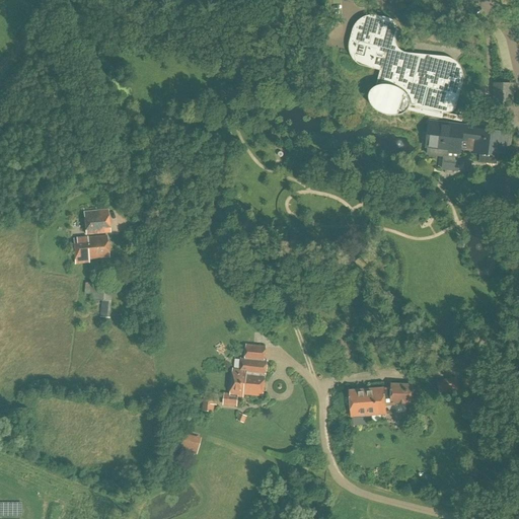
[(349,46),(349,49),(349,52),(350,55),(352,58),(354,60),(356,63),(360,66),(380,71),(376,87),(373,88),(372,89),(371,90),(370,92),(369,94),(369,96),(369,98),(369,100),(370,102),(370,103),(371,105),(372,106),(373,107),(375,108),(376,110),(379,113),(382,114),(385,116),(389,117),(393,117),(397,117),(400,116),(404,114),(406,112),(408,110),(442,119),(443,116),(443,113),(444,113),(445,113),(445,114),(446,114),(447,114),(448,114),(449,114),(450,113),(451,113),(452,112),(453,112),(453,110),(454,110),(455,109),(455,108),(456,108),(456,107),(456,106),(456,105),(459,97),(462,81),(463,80),(463,79),(463,77),(463,76),(463,75),(462,73),(462,72),(462,71),(461,70),(461,68),(460,67),(460,66),(459,65),(458,64),(457,63),(456,62),(455,61),(454,61),(453,60),(452,59),(451,59),(450,58),(448,58),(447,57),(446,57),(445,57),(408,53),(406,53),(405,53),(404,53),(403,53),(403,52),(402,52),(401,51),(400,55),(392,53),(395,39),(397,33),(397,32),(397,31),(397,30),(397,29),(397,28),(397,27),(396,26),(396,24),(395,24),(394,23),(394,22),(393,21),(392,20),(391,20),(390,19),(389,18),(388,18),(386,17),(380,16),(375,15),(369,15),(364,16),(359,19),(356,22),(354,25),(353,28),(352,31),(353,32),(354,33),(356,34),(355,39),(354,43),(352,42),(350,43),(349,43),(349,46)]
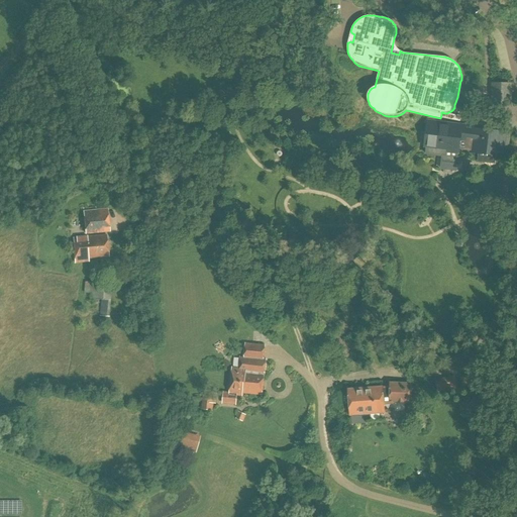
[(512,85),(495,85),(494,103),(512,103),(512,85)]
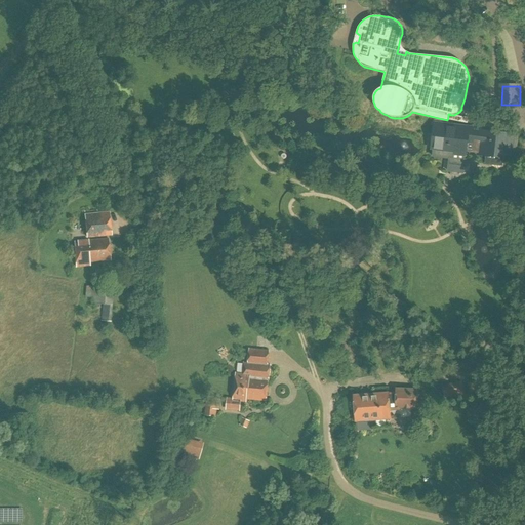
[(434,121),(430,152),(433,152),(433,154),(445,155),(445,154),(450,154),(449,157),(448,157),(447,172),(463,174),(466,159),(465,159),(465,156),(467,157),(467,153),(477,154),(477,156),(485,157),(503,159),(508,159),(512,160),(513,157),(516,157),(518,134),(482,130),(482,127),(472,125),(472,126),(434,121)]
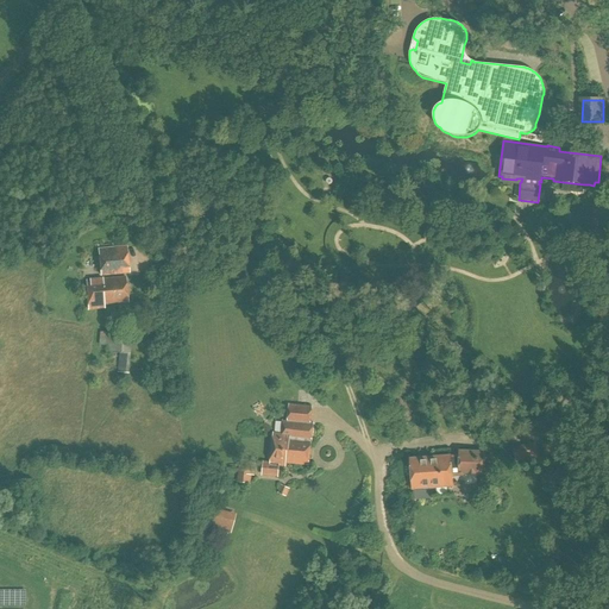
[(101,276),(129,272),(126,246),(98,250),(101,276)]
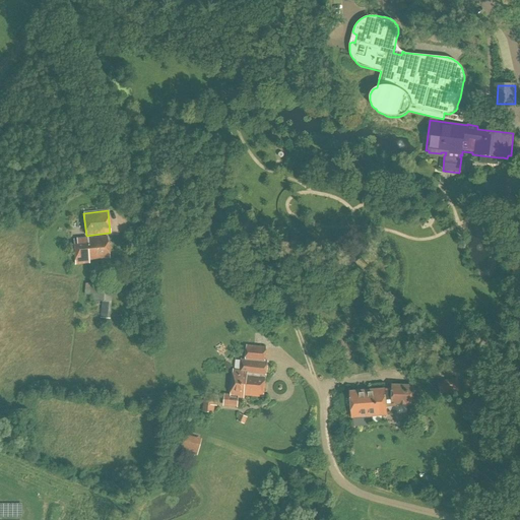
[(75,264),(88,263),(88,260),(110,259),(108,237),(82,240),(73,240),(75,264)]
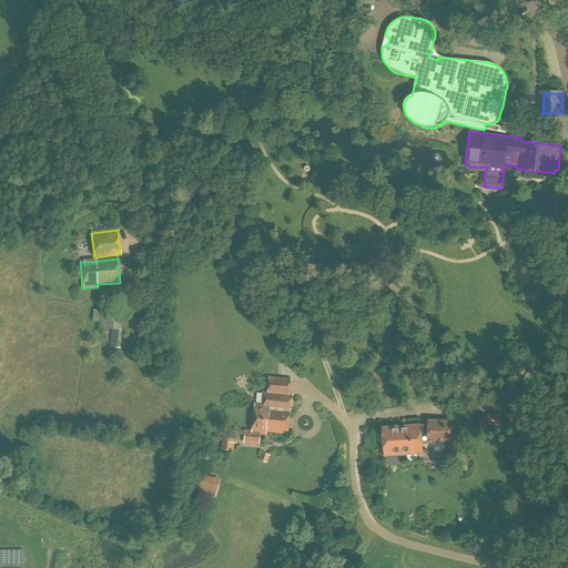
[(120,348),(123,313),(100,310),(98,328),(111,330),(109,347),(120,348)]
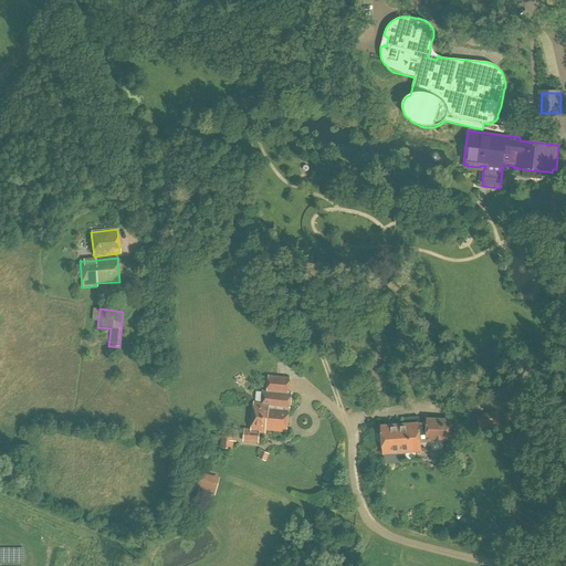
[(286,432),(291,394),(289,392),(290,378),(269,376),(268,391),(270,392),(269,404),(254,402),(251,429),(244,428),(242,442),(259,444),(260,433),(265,433),(265,430),(286,432)]
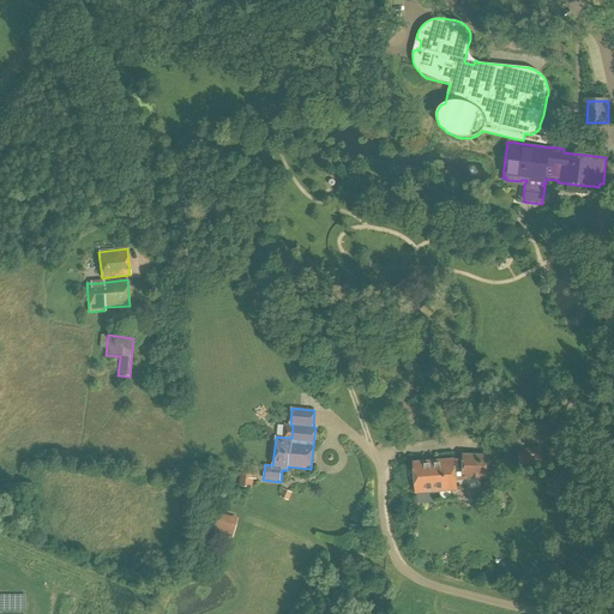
[(540,447),(516,451),(519,467),(542,463),(540,447)]
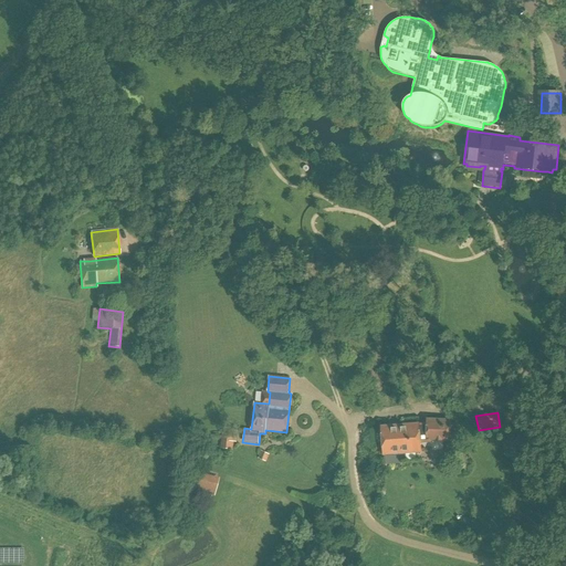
[(450,441),(450,420),(443,420),(428,420),(428,423),(381,428),(384,453),(420,451),(420,443),(431,442),(431,441),(450,441)]
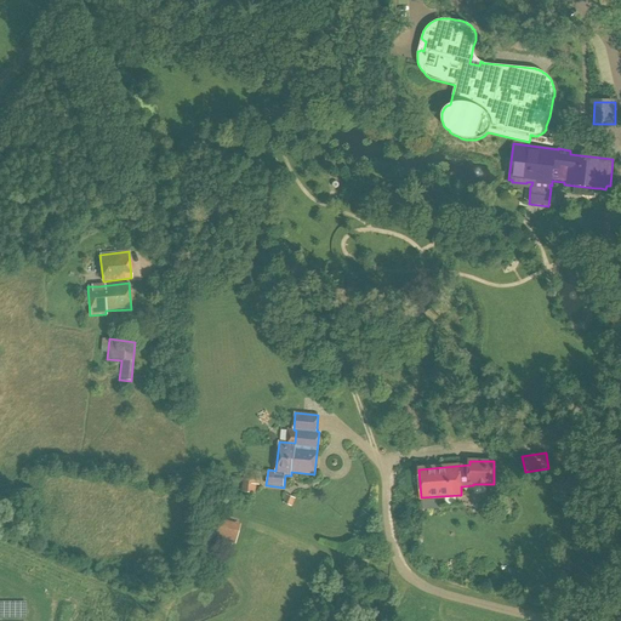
[(260,485),(261,472),(244,471),(241,493),(256,494),(256,485),(260,485)]
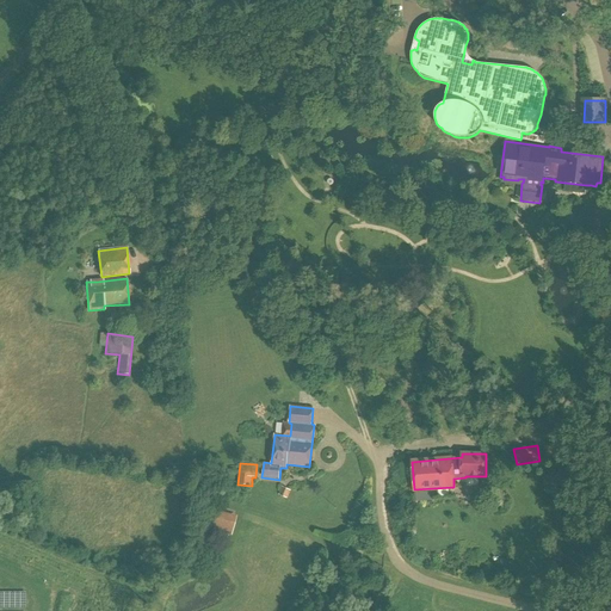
[(287,499),(291,491),(282,486),(278,494),(287,499)]
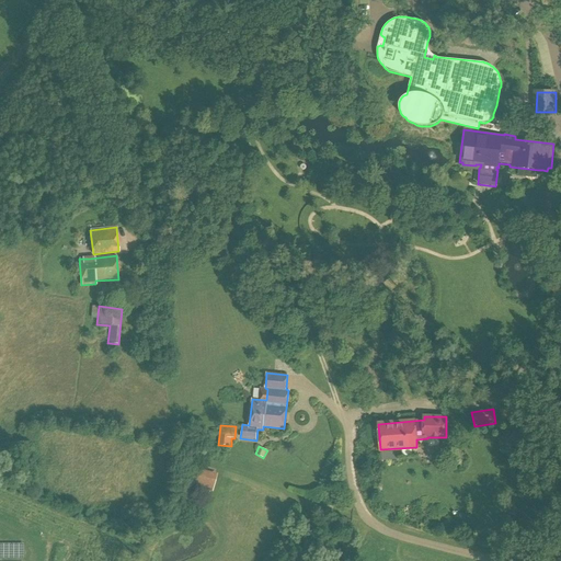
[(185,453),(178,456),(181,466),(190,462),(185,453)]
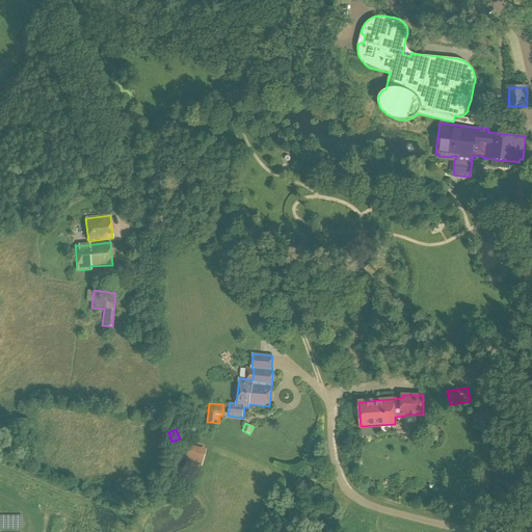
[(202,467),(206,449),(187,444),(182,461),(202,467)]
